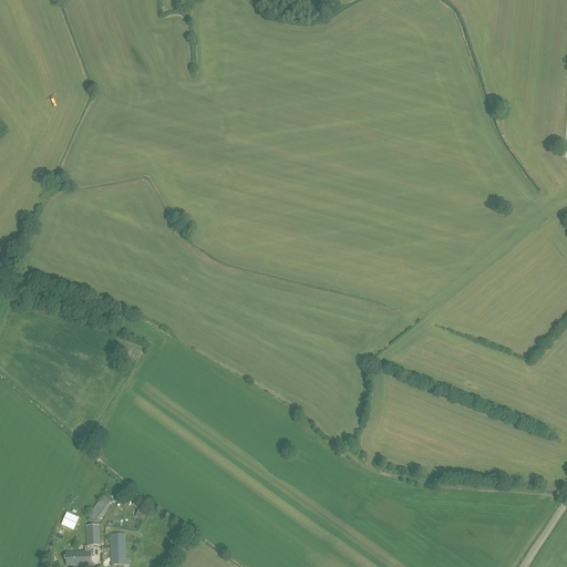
[(100,498),(91,517),(101,523),(111,504),(100,498)]
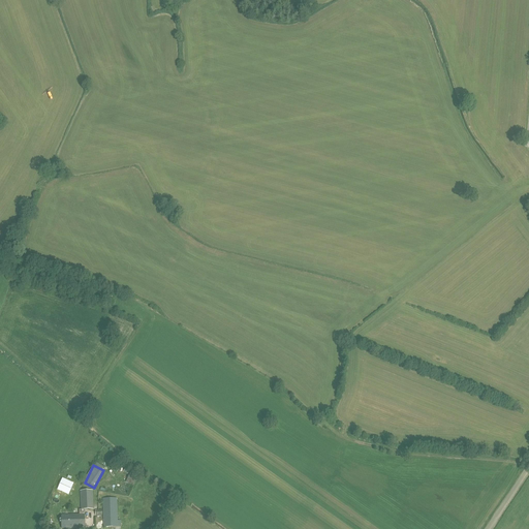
[(131,471),(126,483),(134,486),(138,474),(131,471)]
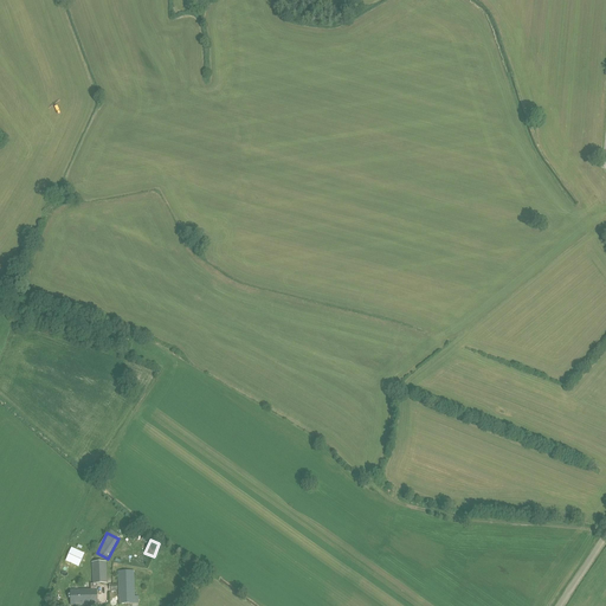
[(84,554),(71,548),(66,561),(78,566),(84,554)]
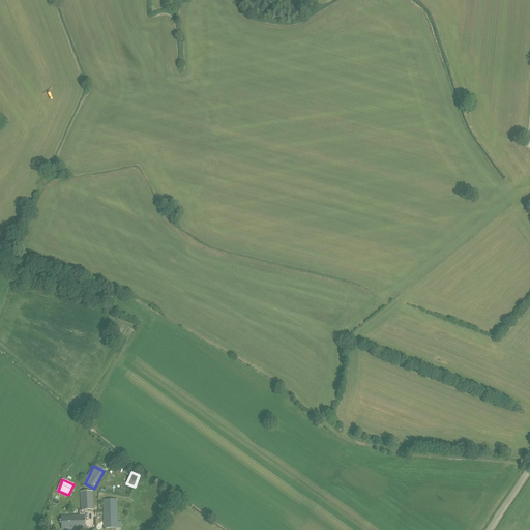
[(81,492),(82,510),(79,510),(80,516),(61,516),(61,529),(85,528),(85,516),(85,510),(94,510),(92,491),(81,492)]
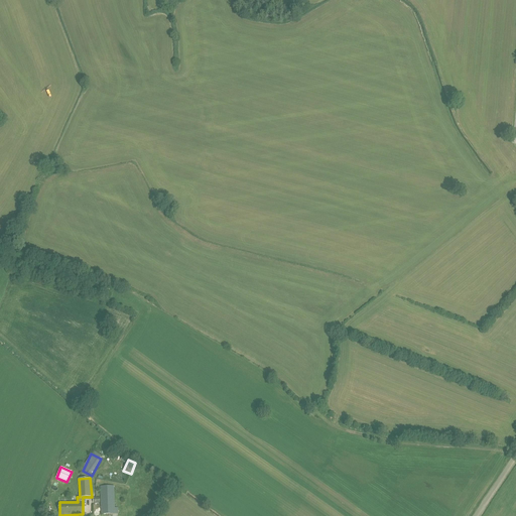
[(102,514),(115,514),(118,514),(117,500),(114,500),(114,486),(101,486),(102,514)]
